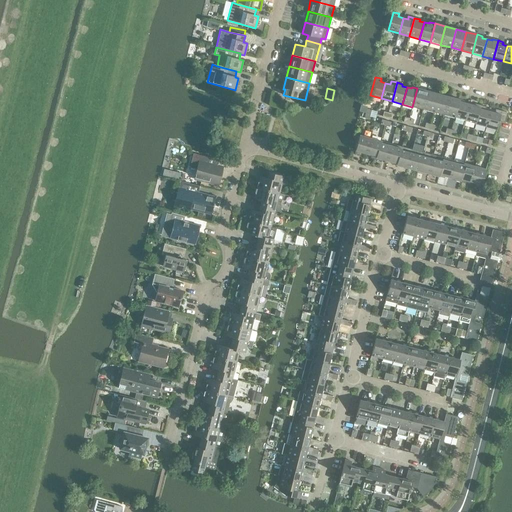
[(423,109),(428,91),(417,88),(412,107),(423,109)]
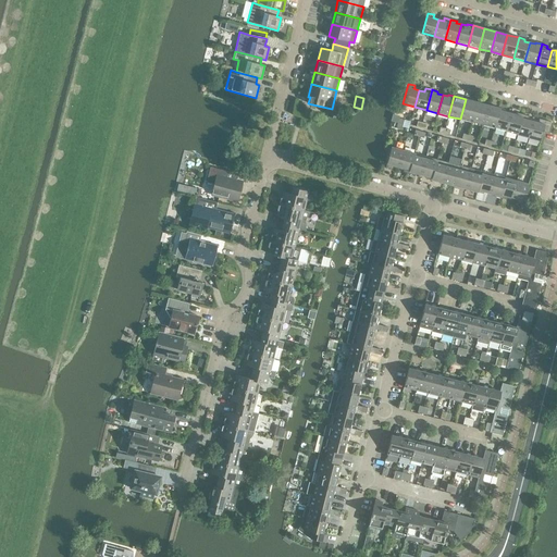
[(471,122),(477,102),(466,99),(460,119),(471,122)]
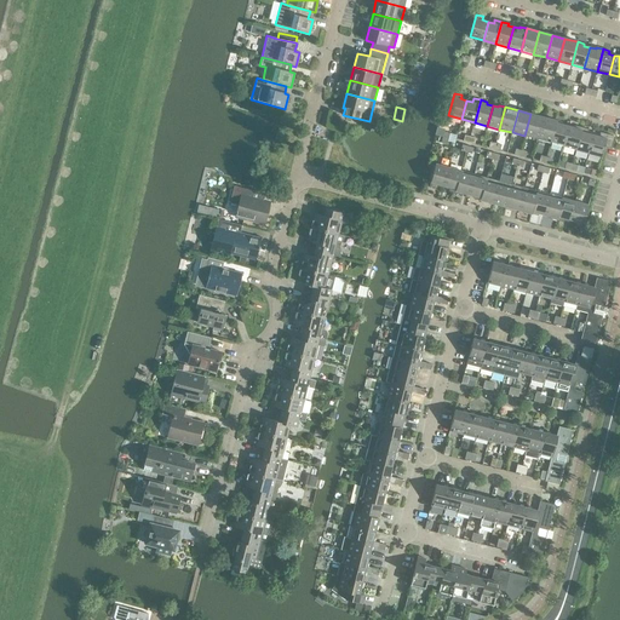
[(538,139),(544,118),(530,114),(524,136),(538,139)]
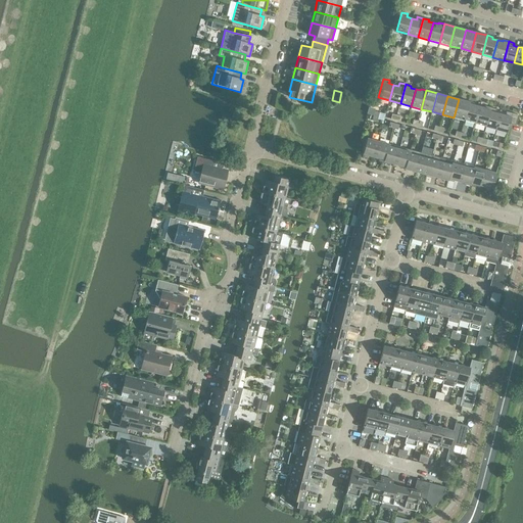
[(464,121),(469,101),(459,99),(454,117),(464,121)]
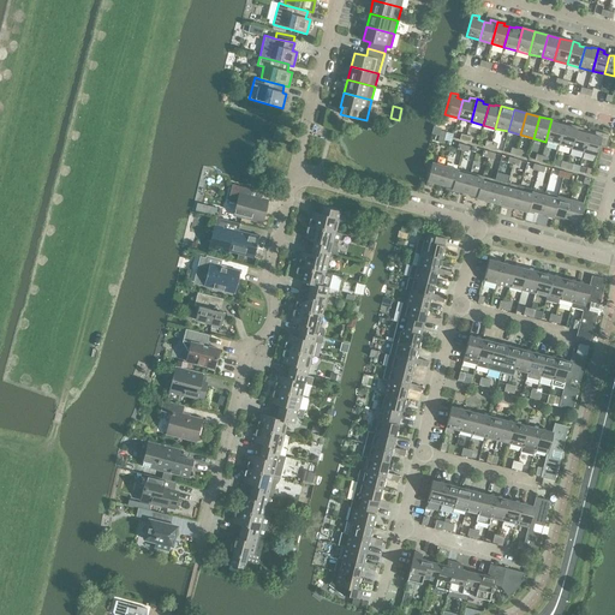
[(559,145),(563,125),(557,124),(559,121),(551,119),(545,142),(559,145)]
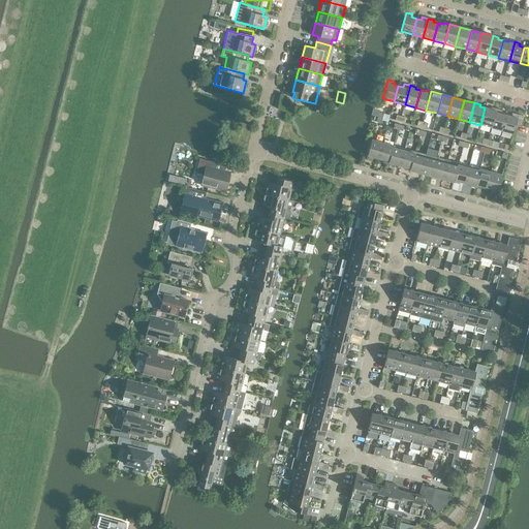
[(491,128),(496,109),(491,106),(490,109),(485,107),(480,125),(491,128)]
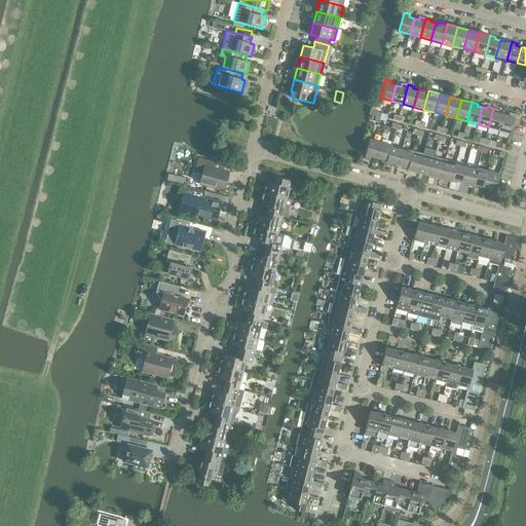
[(498,112),(498,111),(499,109),(493,108),(488,127),(499,129),(503,114),(498,112)]
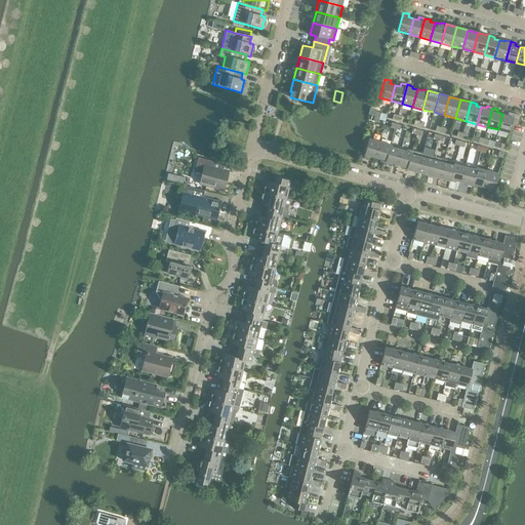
[(518,125),(520,115),(508,112),(508,115),(502,114),(498,129),(510,132),(512,124),(518,125)]
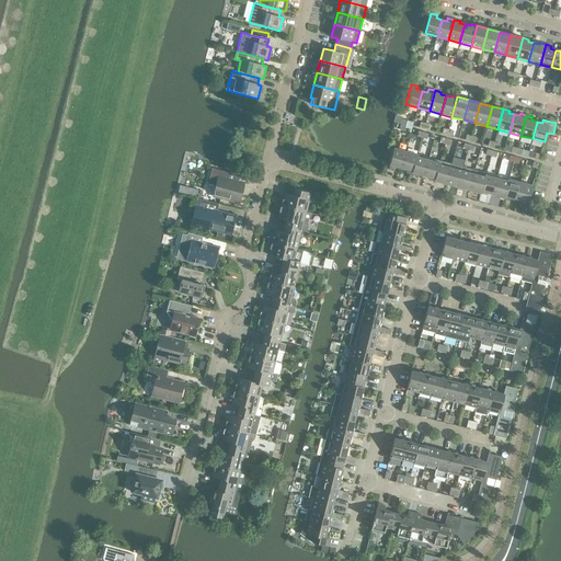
[(401,169),(405,151),(395,148),(389,169),(396,170),(396,167),(401,169)]
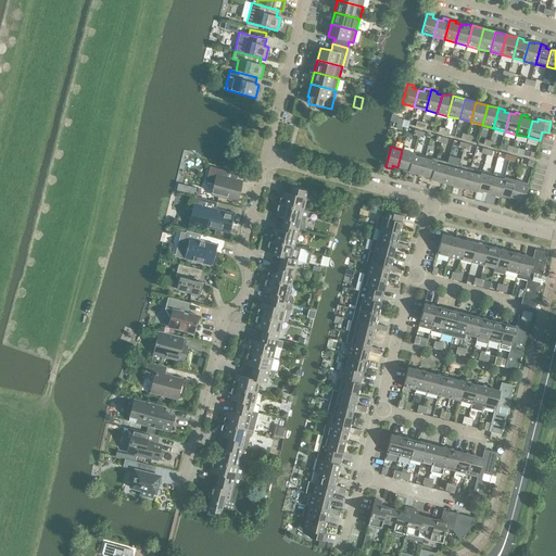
[(408,173),(414,153),(402,150),(397,167),(403,168),(402,172),(408,173)]
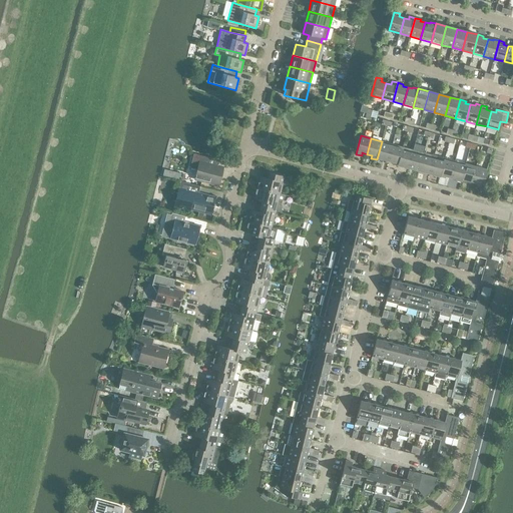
[(388,160),(392,144),(382,141),(377,159),(382,161),(383,159),(388,160)]
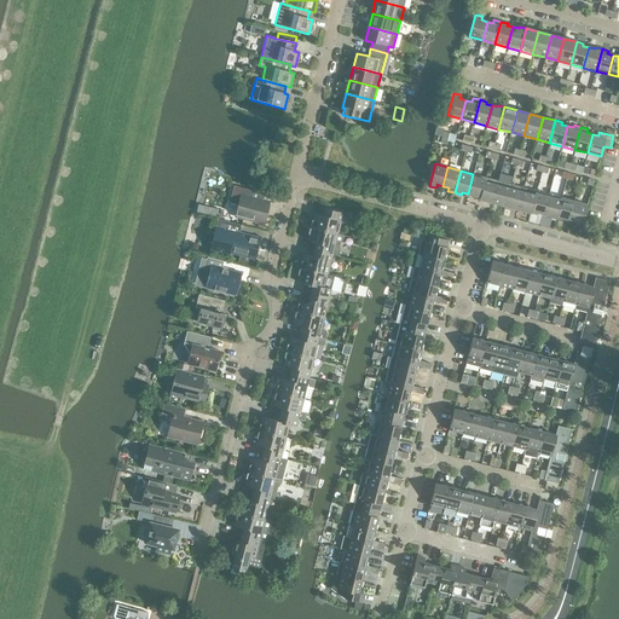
[(480,200),(486,177),(473,174),(468,194),(474,196),(473,198),(480,200)]
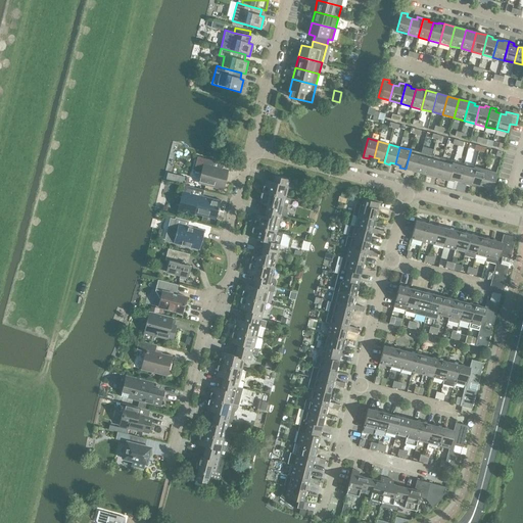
[(416,172),(421,152),(411,149),(406,169),(416,172)]
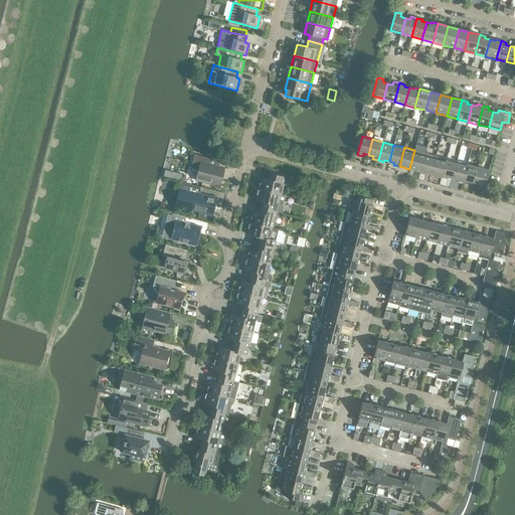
[(420,172),(425,153),(414,150),(409,169),(420,172)]
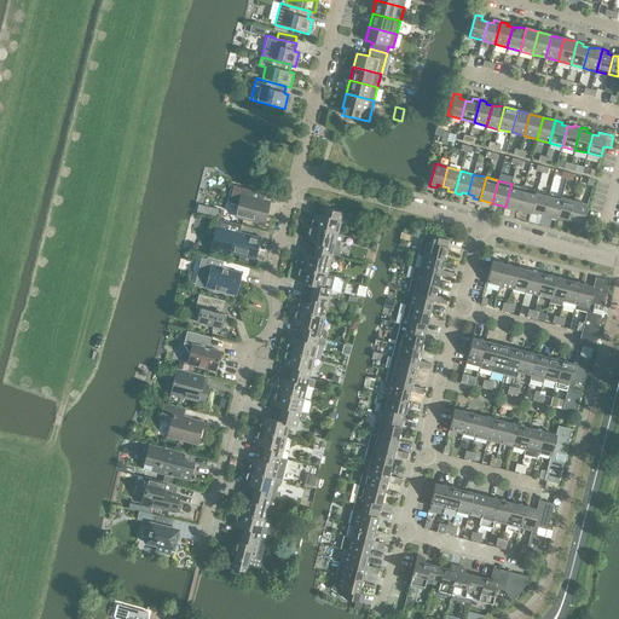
[(518,209),(524,187),(512,184),(505,207),(518,209)]
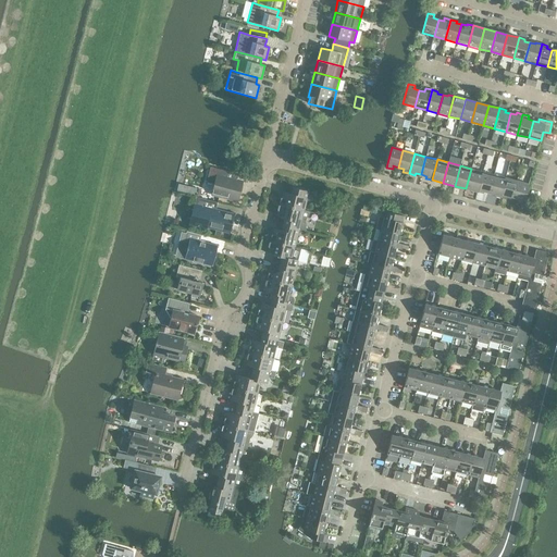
[(227,171),(210,166),(207,182),(214,184),(212,194),(237,200),(242,183),(225,178),(227,171)]
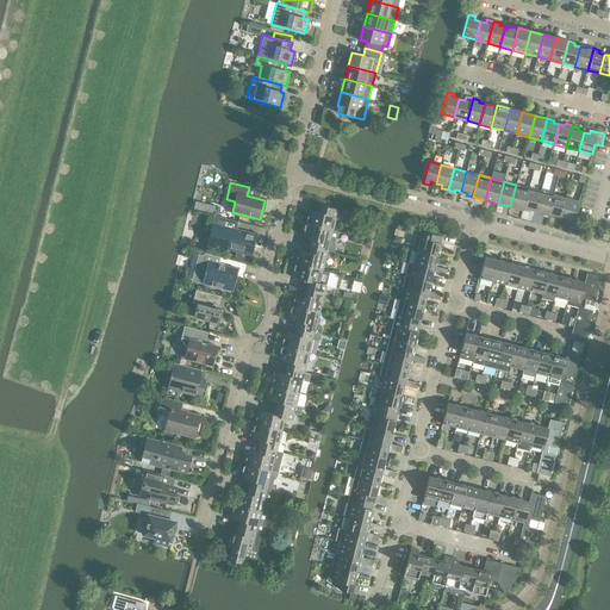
[(523,210),(529,188),(516,185),(510,206),(523,210)]
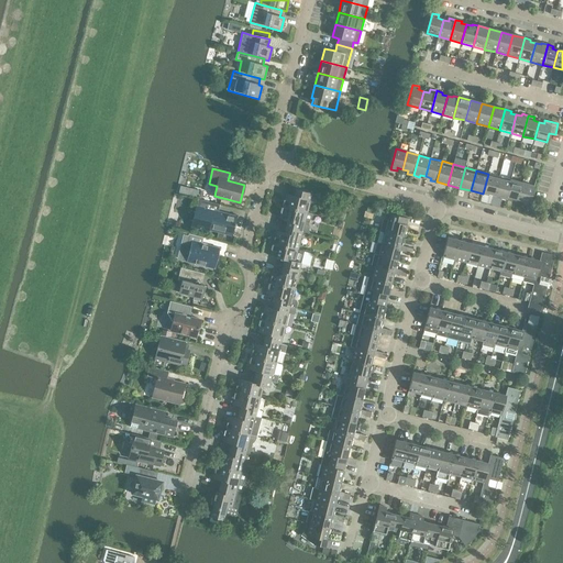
[(495,195),(499,177),(488,174),(483,194),(488,196),(489,194),(495,195)]
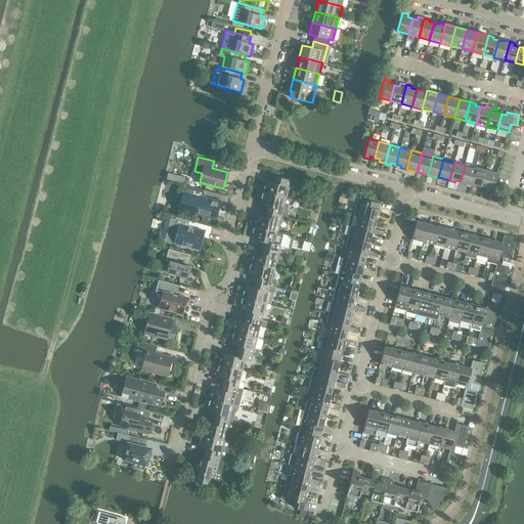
[(471,186),(476,167),(465,165),(461,181),(465,183),(465,184),(471,186)]
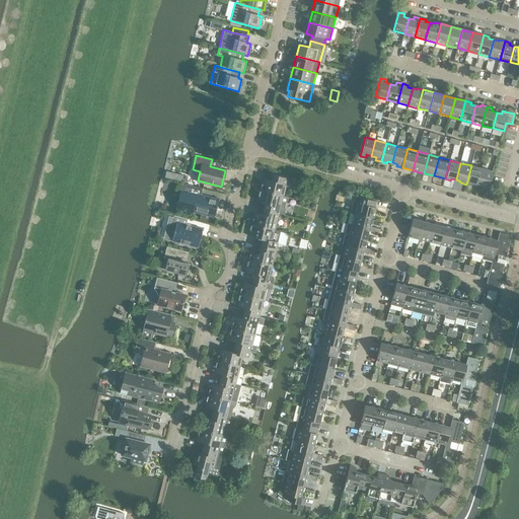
[(477,184),(482,168),(471,165),(466,184),(471,186),(472,182),(477,184)]
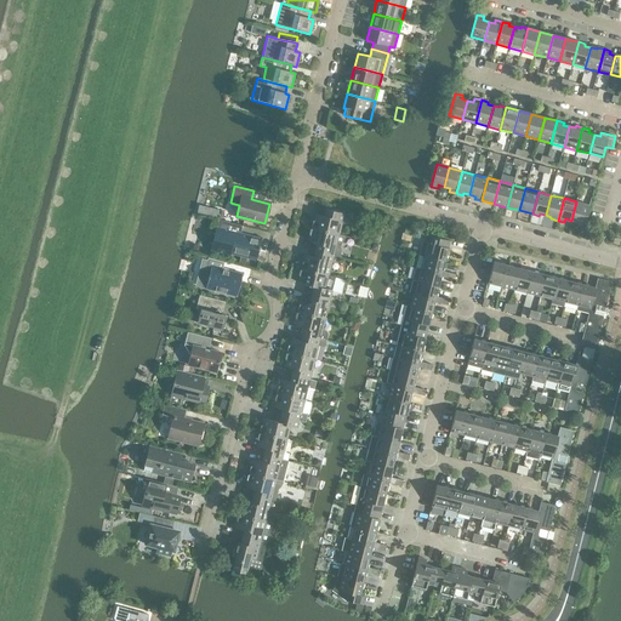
[(584,228),(590,205),(576,201),(571,221),(577,222),(576,226),(584,228)]
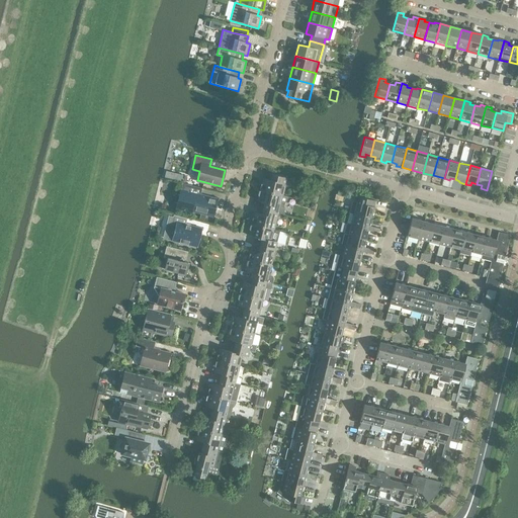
[(166,171),(164,178),(181,183),(183,175),(166,171)]
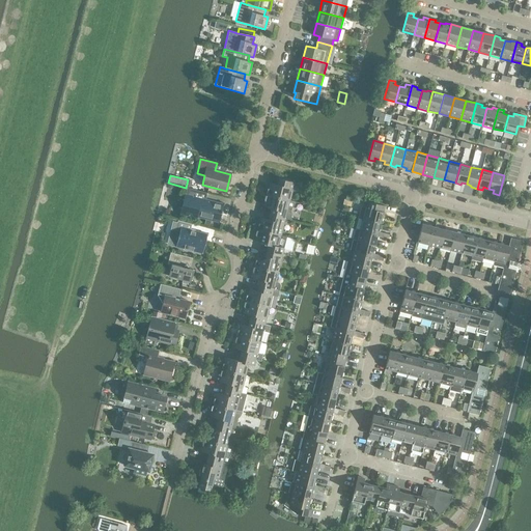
[(270,183),(267,195),(289,200),(294,183),(279,178),(277,185),(270,183)]
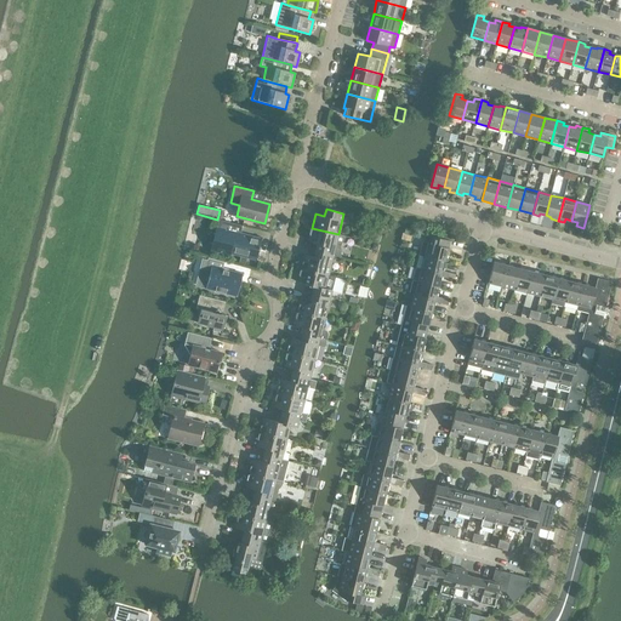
[(248,257),(255,258),(254,266),(255,266),(258,249),(260,250),(261,246),(260,246),(262,238),(261,238),(261,239),(239,234),(241,226),(220,220),(211,250),(231,255),(231,252),(241,255),(248,257)]
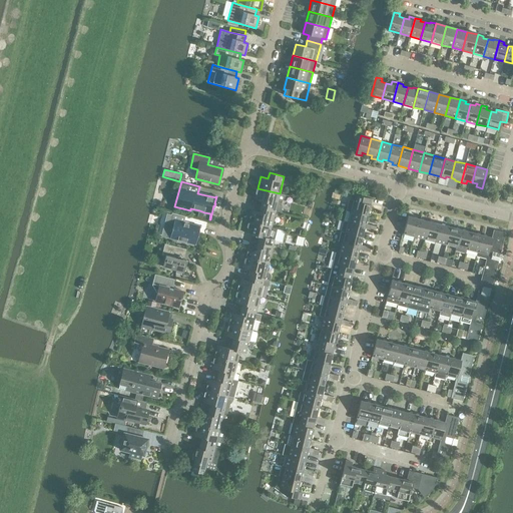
[(334,192),(334,193),(340,195),(341,195),(342,189),(335,187),(334,192)]
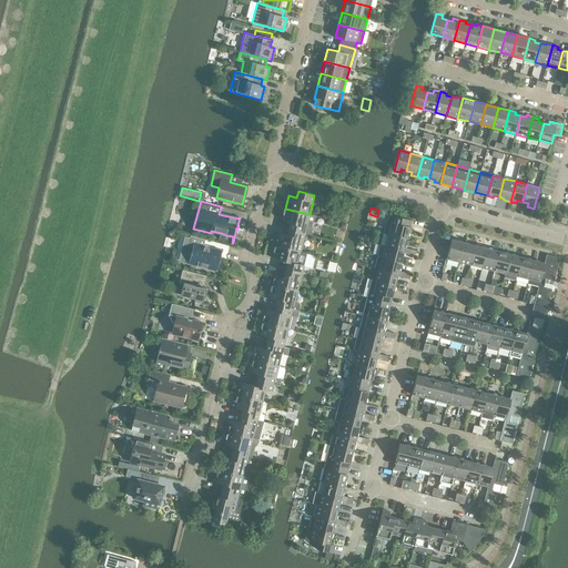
[(316,216),(310,214),(285,209),(282,221),(290,223),(288,229),(305,233),(312,235),(316,216)]
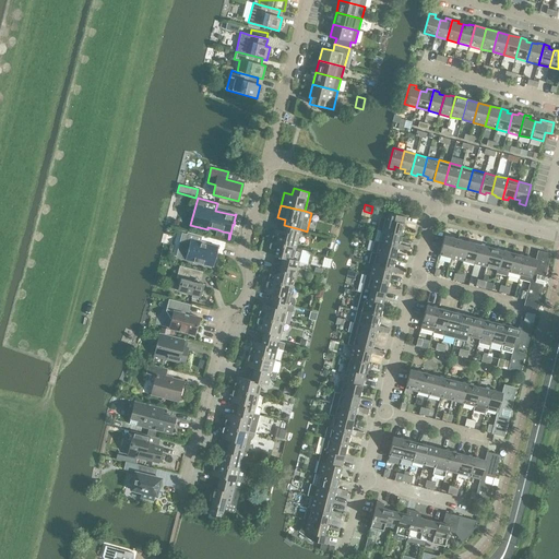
[(389,219),(384,218),(380,217),(378,229),(401,235),(405,217),(390,213),(389,214),(390,214),(389,219)]
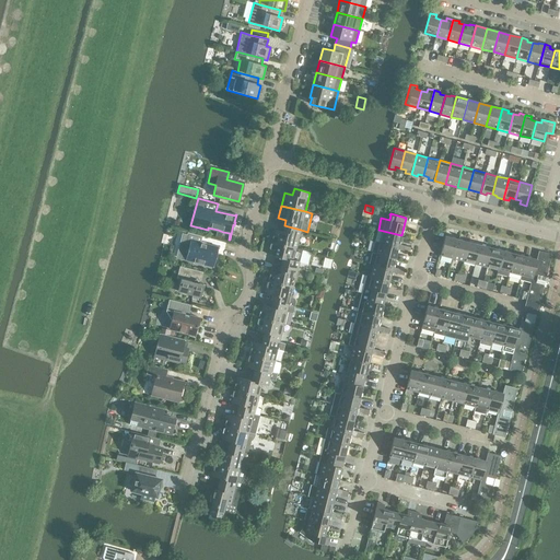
[(295,248),(301,230),(284,225),(283,232),(276,230),(272,243),(295,248)]
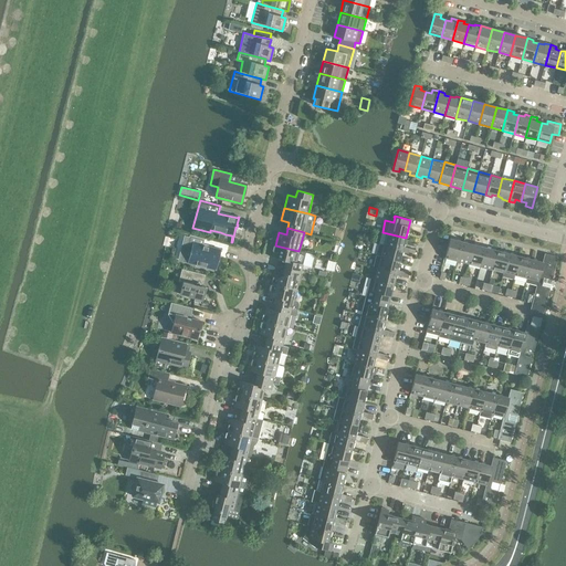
[(404,247),(406,238),(383,232),(379,244),(402,250),(401,252),(408,253),(409,249),(404,247)]
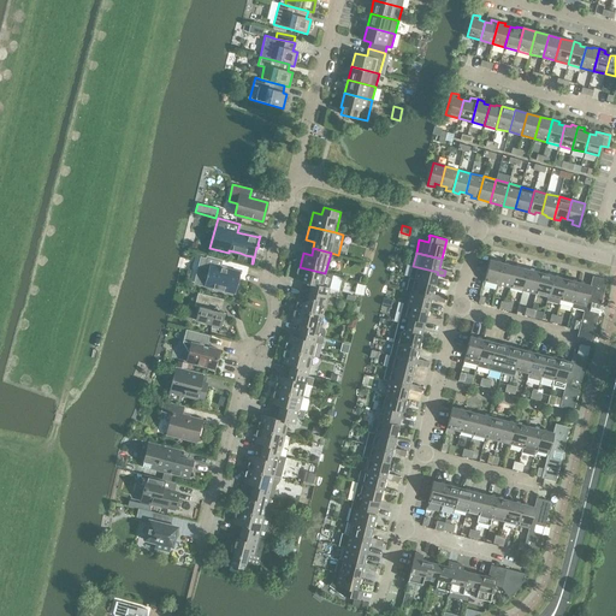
[(200,282),(201,282),(200,284),(213,288),(213,289),(223,292),(224,291),(235,294),(241,272),(220,267),(223,260),(207,256),(202,274),(201,274),(200,282)]
